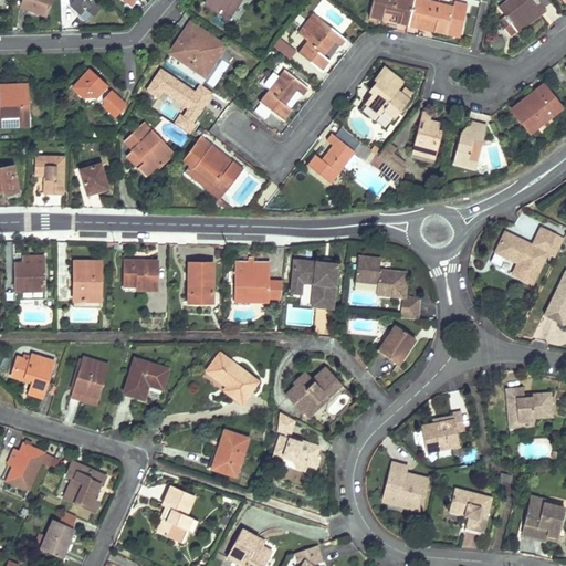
[(50,0),(22,0),(20,6),(44,14),(50,0)]
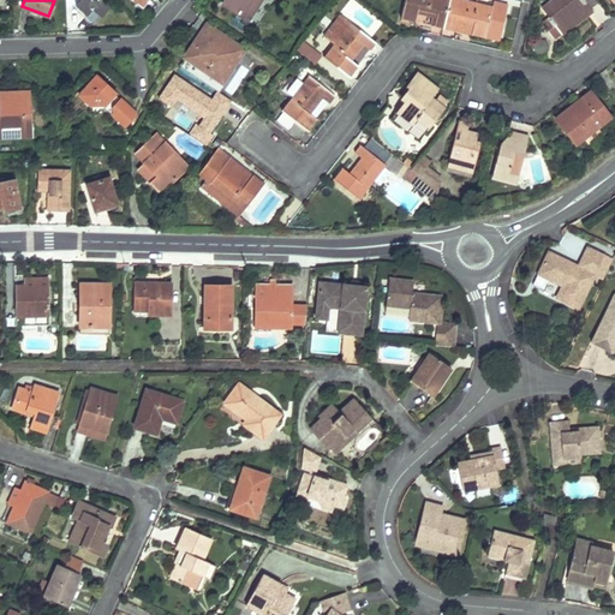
[(81,0),(76,6),(82,11),(88,16),(93,10),(101,17),(109,7),(101,0),(81,0)]
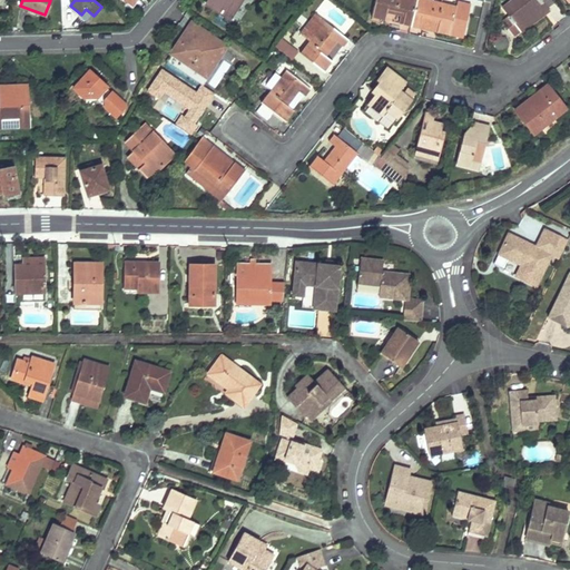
[(231,18),(237,7),(242,0),(206,0),(206,1),(231,18)]
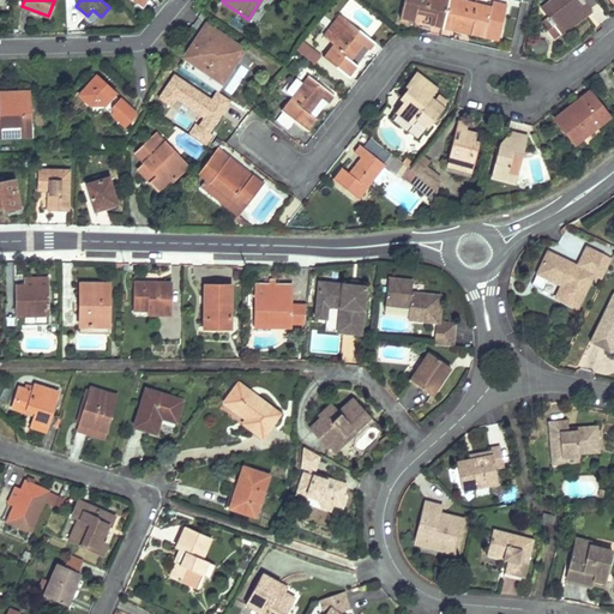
[(252,23),(275,0),(260,0),(256,7),(248,19),(252,23)]
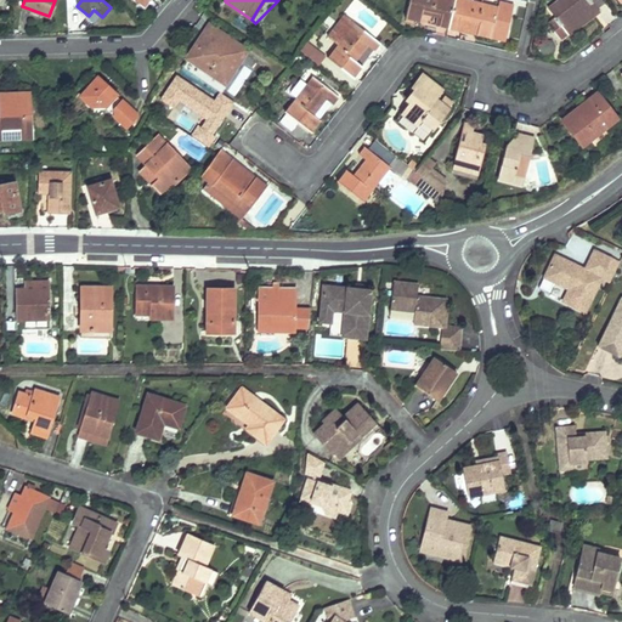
[(428,23),(448,28),(453,0),(410,0),(406,17),(419,21),(418,27),(427,29),(428,26),(428,23)]
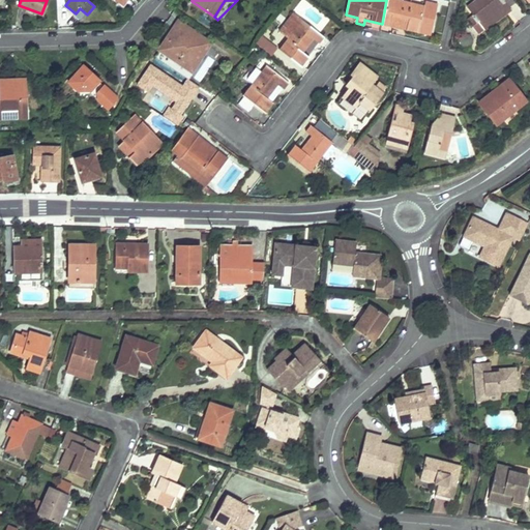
[(410,0),(386,0),(382,24),(429,35),(435,6),(423,3),(423,5),(410,3),(410,0)]
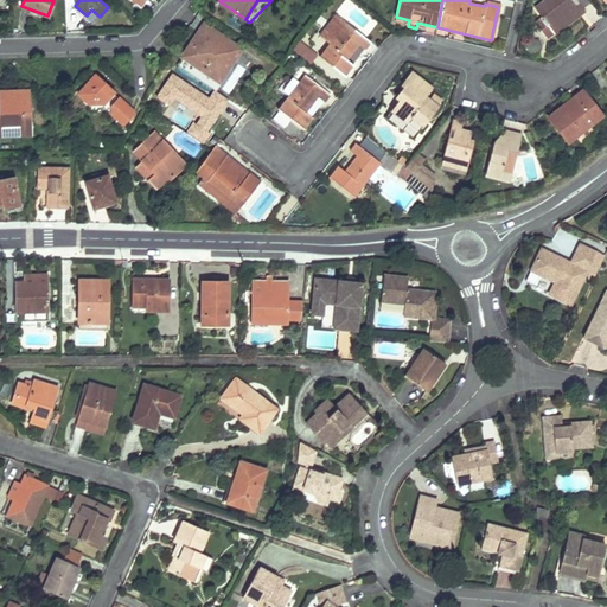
[(544,40),(581,12),(575,6),(570,0),(545,0),(532,11),(540,20),(532,26),(544,40)]
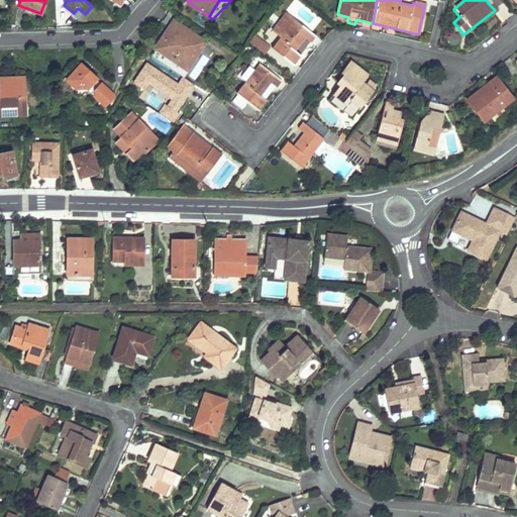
[(294,22),(285,15),(271,33),(279,39),(273,48),(293,65),(300,56),(292,49),(303,36),(310,42),(315,36),(295,20),(294,22)]
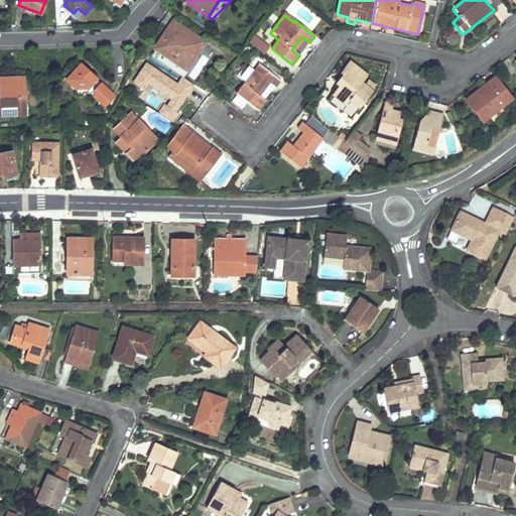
[(168,27),(161,38),(154,49),(184,71),(204,42),(192,34),(188,40),(168,27)]
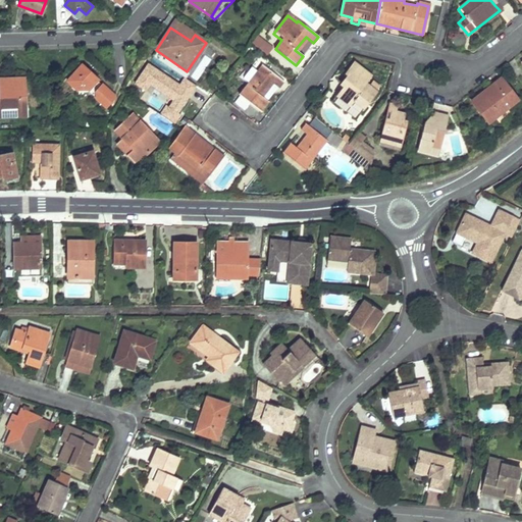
[(462,34),(453,40),(457,46),(466,40),(462,34)]
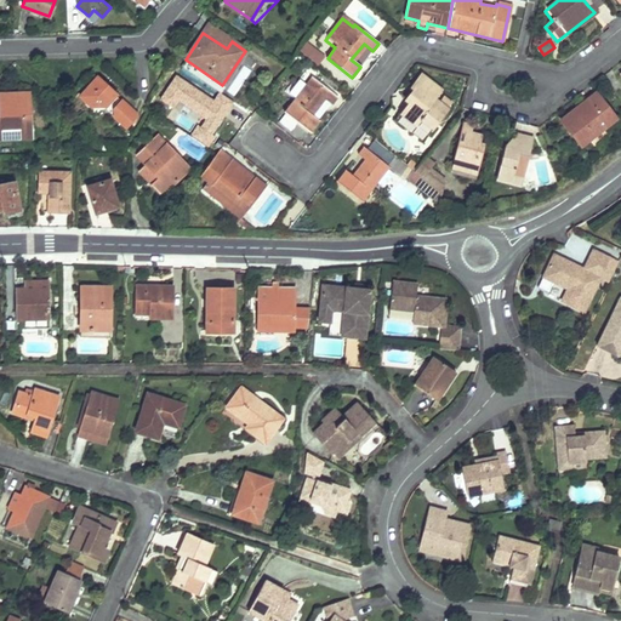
[(300,51),(319,64),(325,55),(306,43),(300,51)]
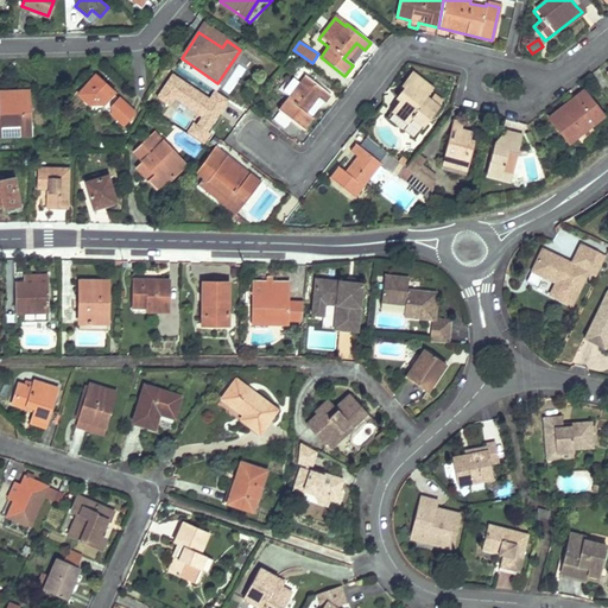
[(217,83),(182,58),(178,63),(216,90),(220,86),(217,83)]
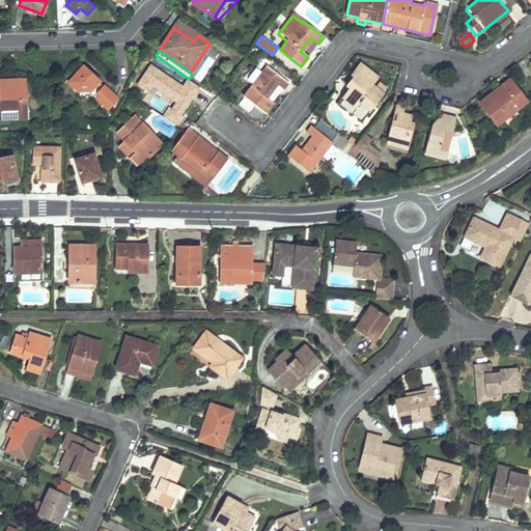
[(288,83),(268,66),(244,94),(264,112),(273,103),(271,101),(281,87),(283,89),(288,83)]
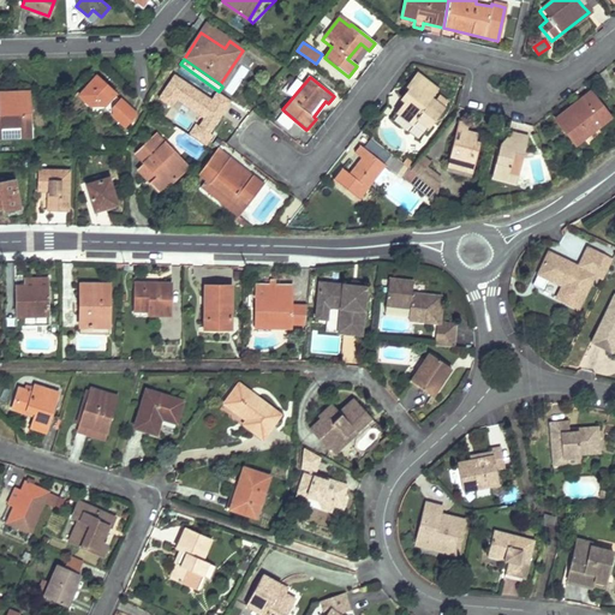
[(428,99),(435,91),(416,77),(405,89),(407,91),(399,101),(404,105),(395,114),(411,126),(415,121),(425,130),(441,109),(428,99)]
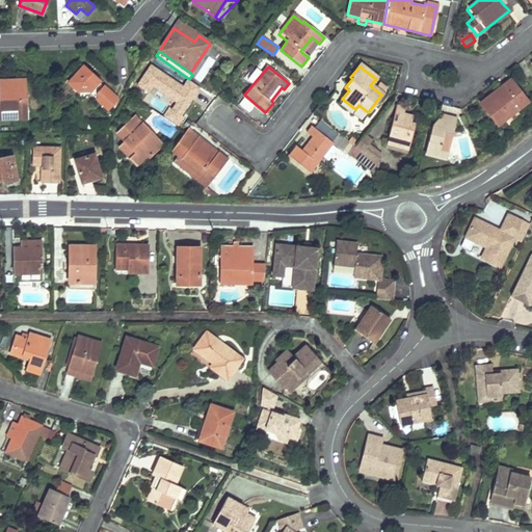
[(98,83),(82,68),(67,83),(76,92),(90,91),(98,83)]
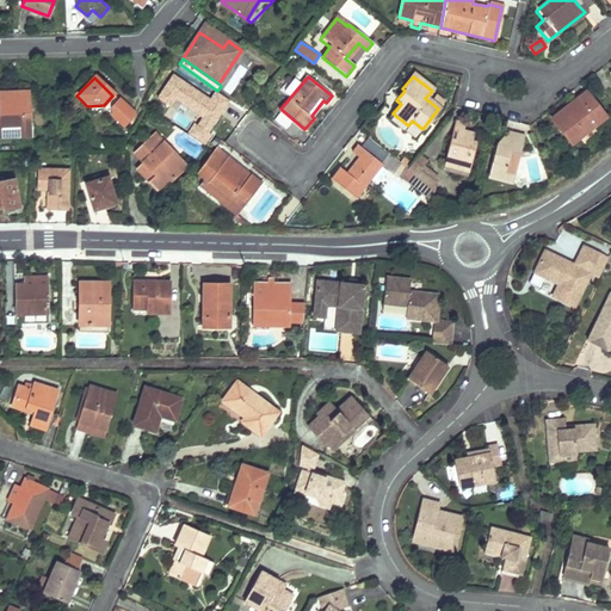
[(605,117),(587,92),(553,118),(571,143),(576,139),(581,146),(596,135),(591,128),(605,117)]
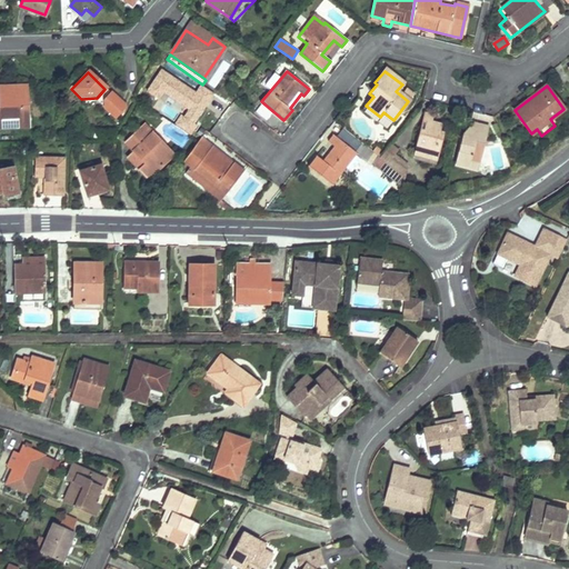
[(0,127),(26,127),(26,87),(0,87),(0,127)]
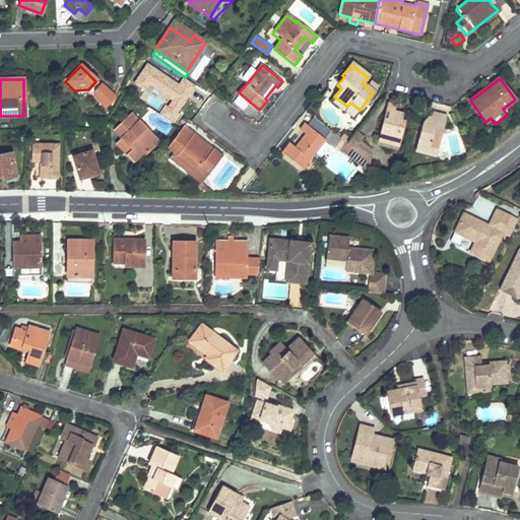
[(112,96),(100,84),(94,90),(94,100),(104,109),(109,104),(112,96)]
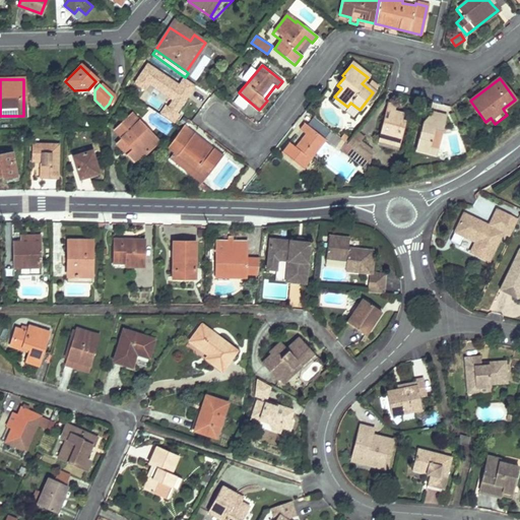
[(334,96),(329,103),(350,120),(360,110),(350,103),(347,107),(334,96)]
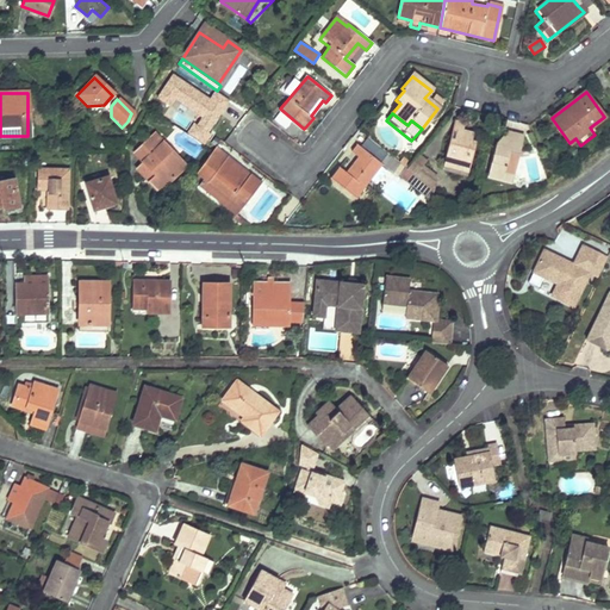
[(462,126),(452,124),(441,167),(447,170),(456,173),(465,173),(473,144),(470,143),(471,139),(460,137),(461,131),(462,126)]
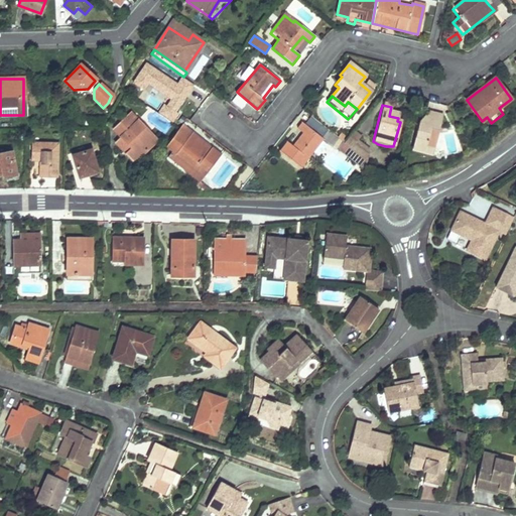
[(126,153),(130,157),(134,161),(157,140),(131,113),(114,129),(131,148),(126,153)]
